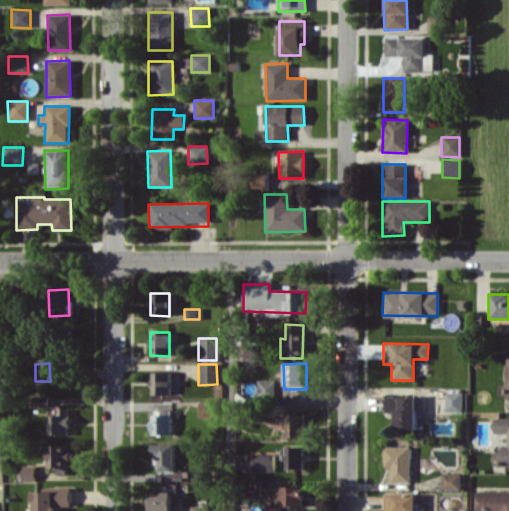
[(169,372),(151,373),(151,395),(169,395),(169,372)]
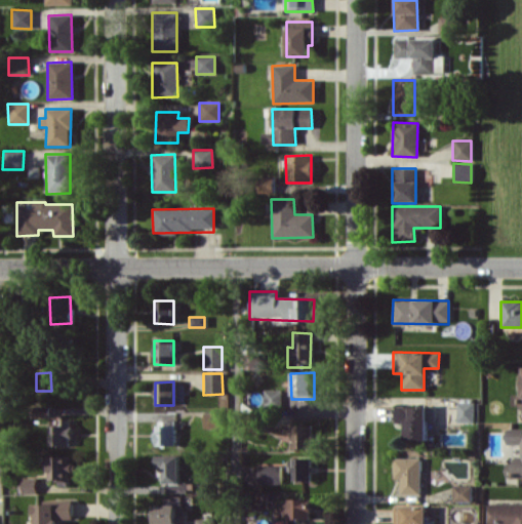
[(279,390),(262,390),(262,408),(279,408),(279,390)]
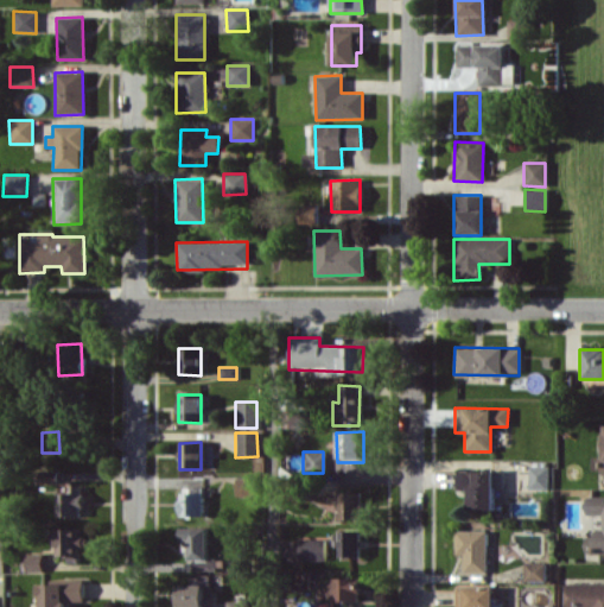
[(547,467),(527,466),(527,489),(547,491),(547,467)]
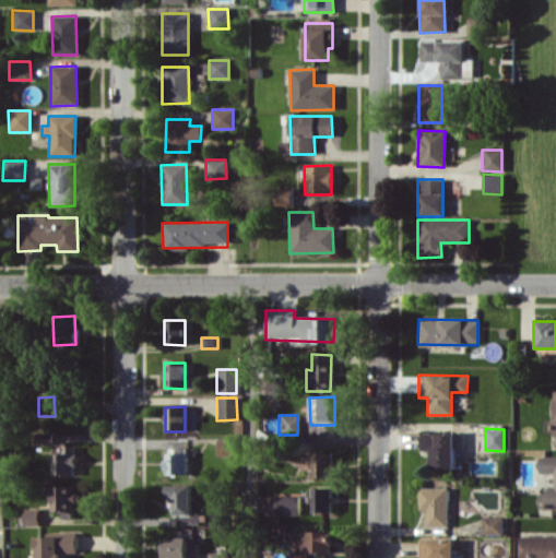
[(452,470),(453,434),(420,432),(420,450),(430,451),(429,469),(452,470)]
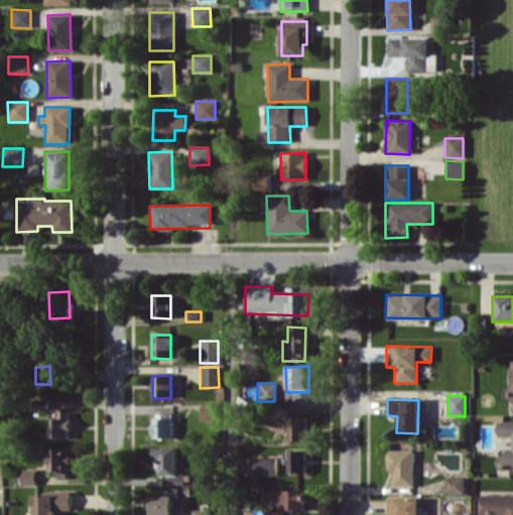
[(216,406),(200,406),(200,421),(215,421),(216,406)]
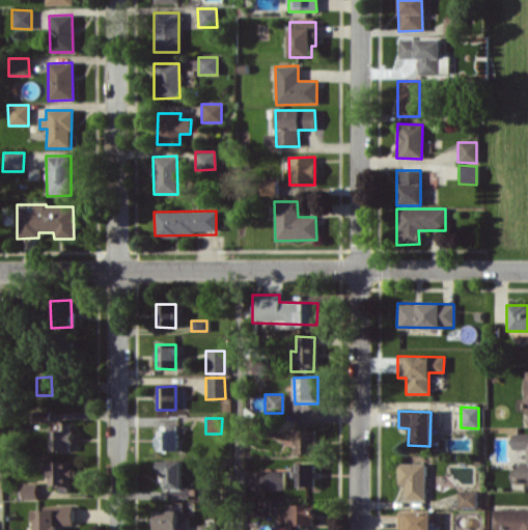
[(49,451),(72,451),(71,425),(61,425),(61,430),(49,431),(49,451)]
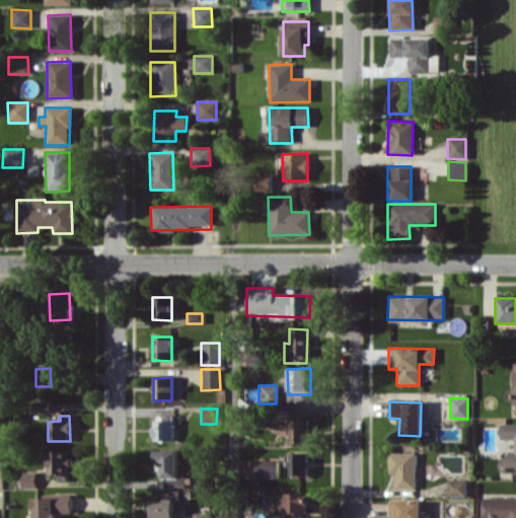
[(153,441),(171,441),(172,417),(153,416),(153,441)]
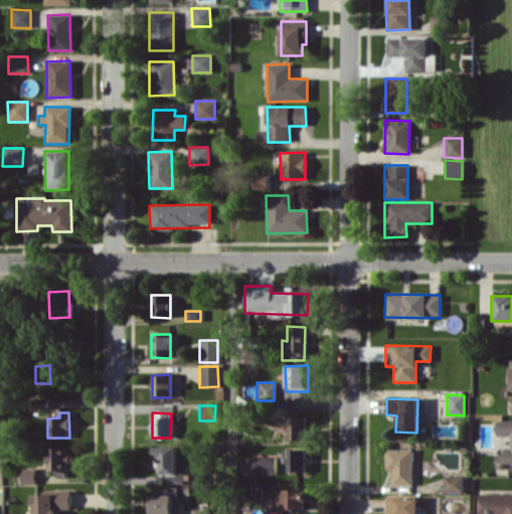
[(286,440),(304,440),(305,418),(271,417),(270,432),(287,432),(286,440)]
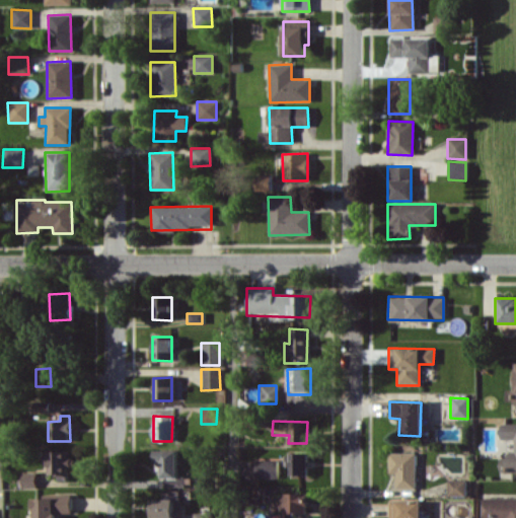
[(515,424),(499,424),(499,439),(513,439),(513,454),(499,455),(499,472),(515,472),(515,424)]
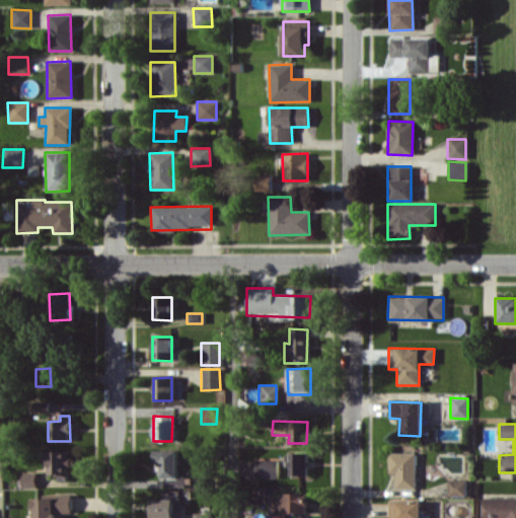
[(48,474),(58,474),(58,481),(71,481),(70,459),(68,459),(68,450),(48,451),(48,474)]
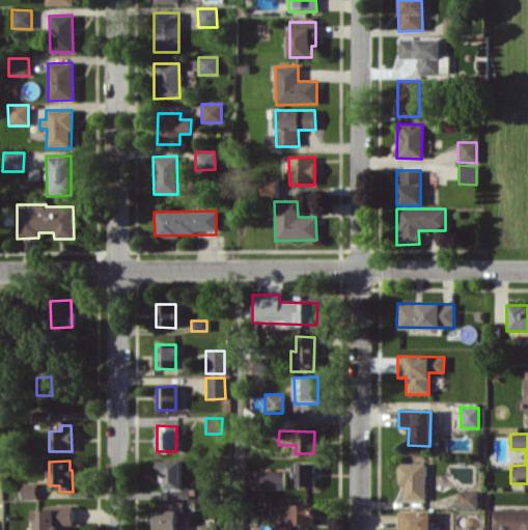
[(181,461),(157,462),(157,472),(165,472),(165,499),(187,498),(187,489),(181,489),(181,461)]
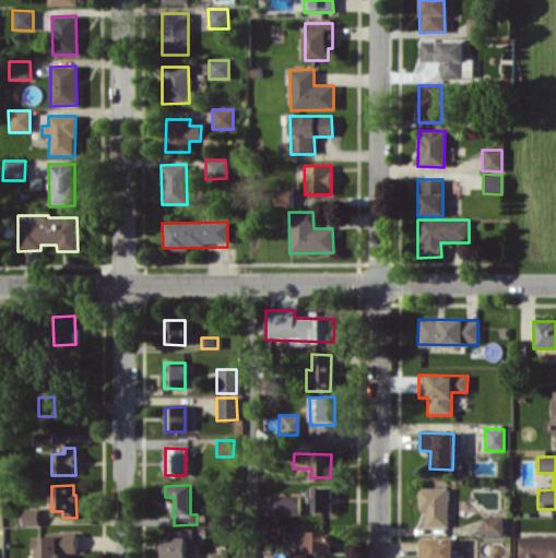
[(330,488),(304,488),(305,501),(311,501),(311,513),(331,512),(330,488)]
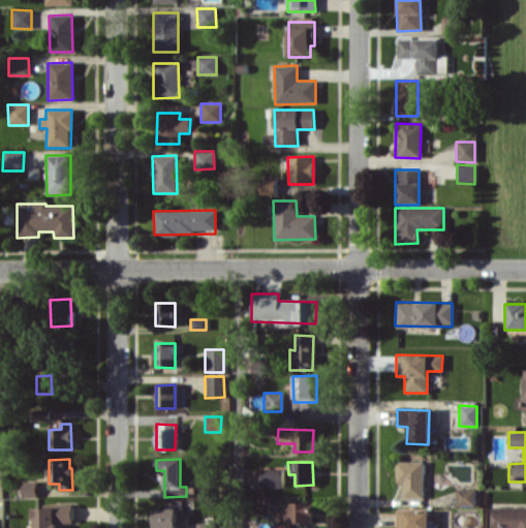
[(401,499),(423,499),(423,462),(395,462),(395,484),(401,484),(401,499)]
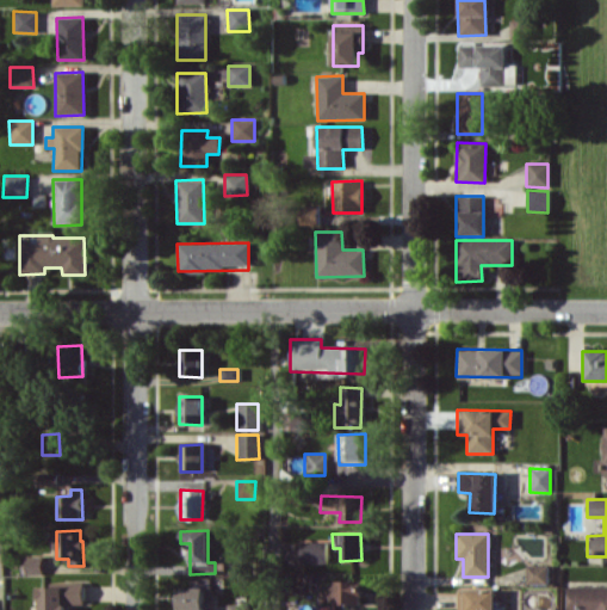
[(298,543),(299,565),(326,564),(326,542),(298,543)]
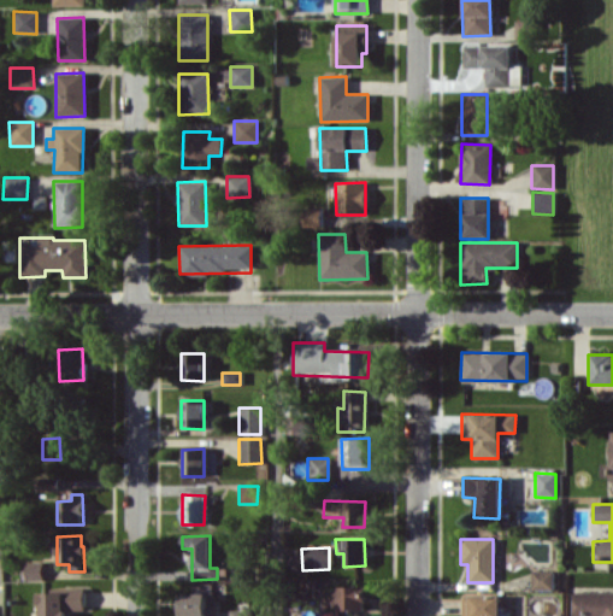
[(43,581),(43,562),(19,562),(21,581),(43,581)]
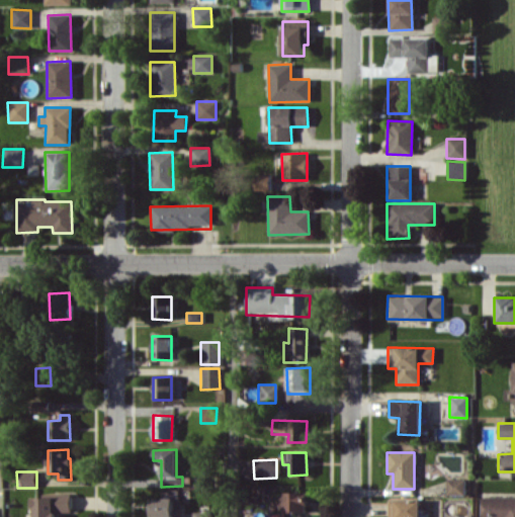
[(462,496),(463,480),(444,480),(444,495),(462,496)]
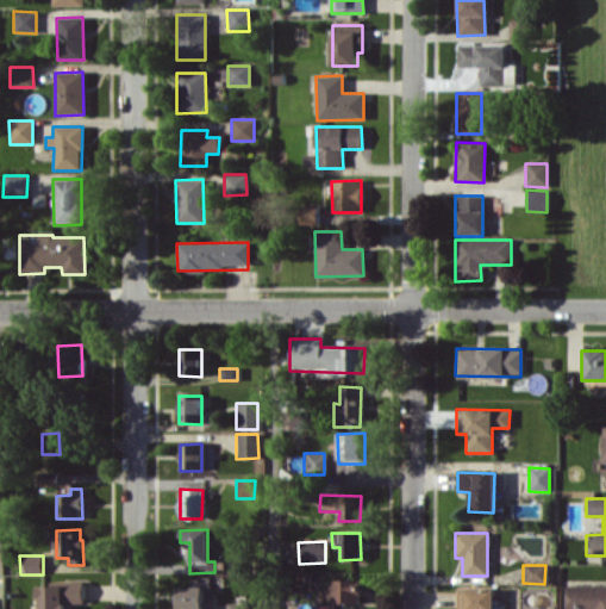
[(210,577),(191,577),(191,588),(177,588),(176,608),(213,608),(214,588),(210,588),(210,577)]
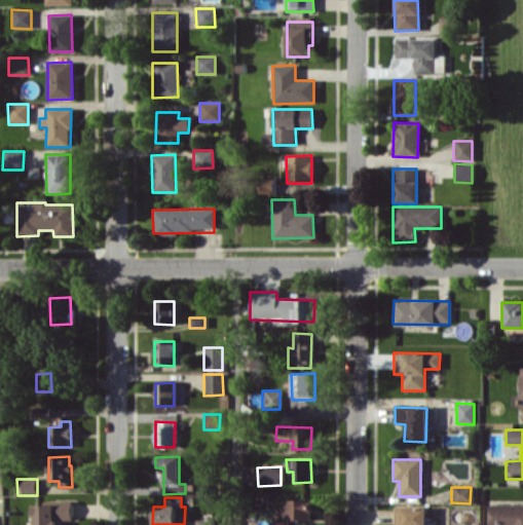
[(58,524),(58,520),(73,520),(72,501),(34,502),(34,524),(58,524)]
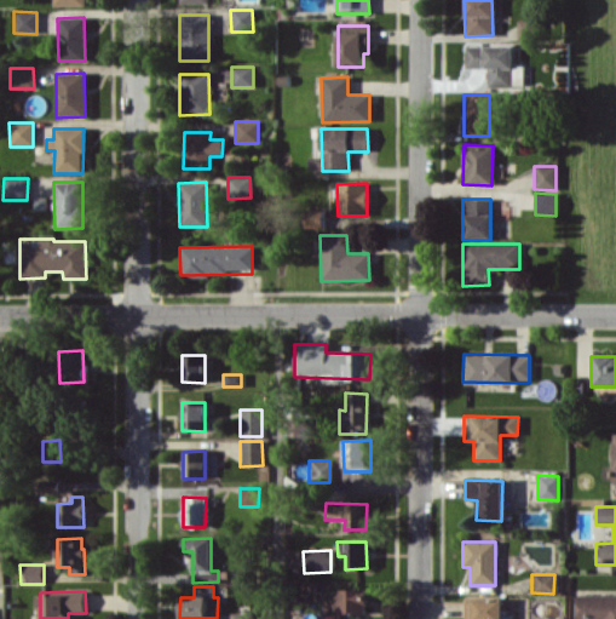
[(322,591),(323,612),(366,612),(366,591),(322,591)]
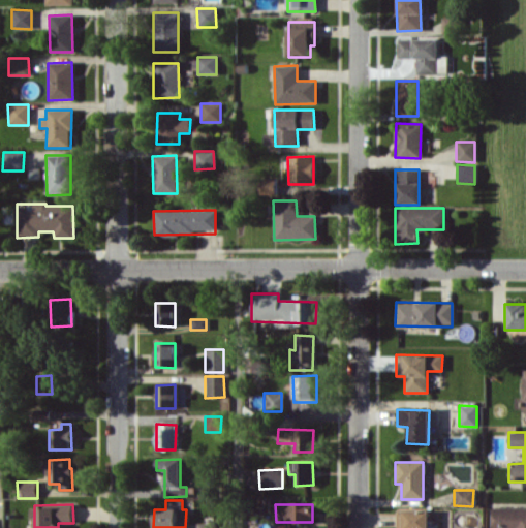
[(525,527),(525,506),(491,507),(491,527),(525,527)]
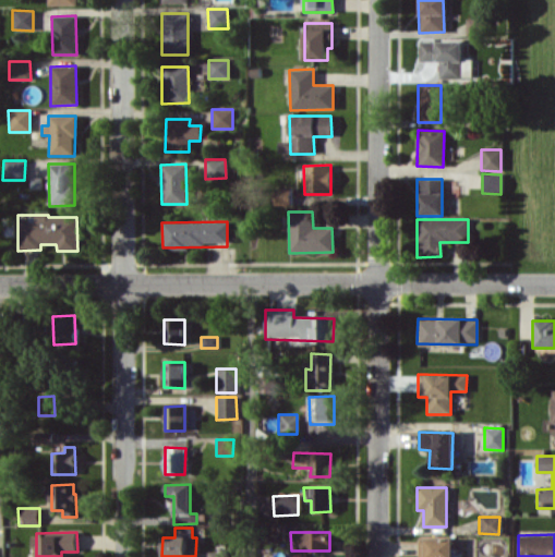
[(451,556),(451,540),(417,539),(415,556),(451,556)]
